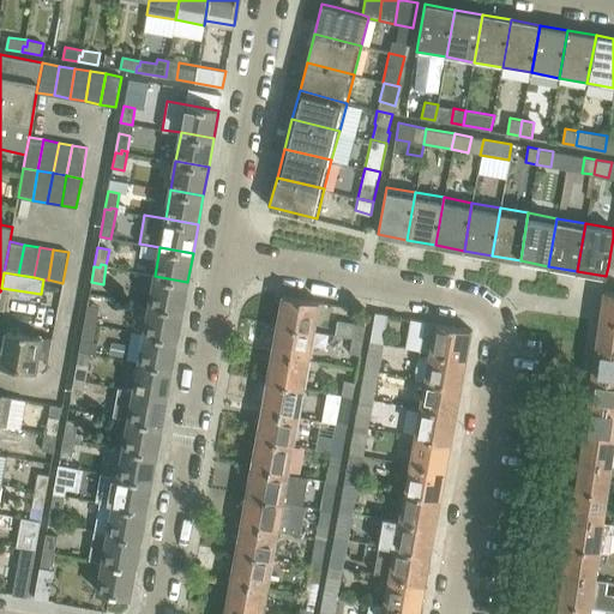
[(150,305),(182,311),(187,282),(155,276),(150,305)]
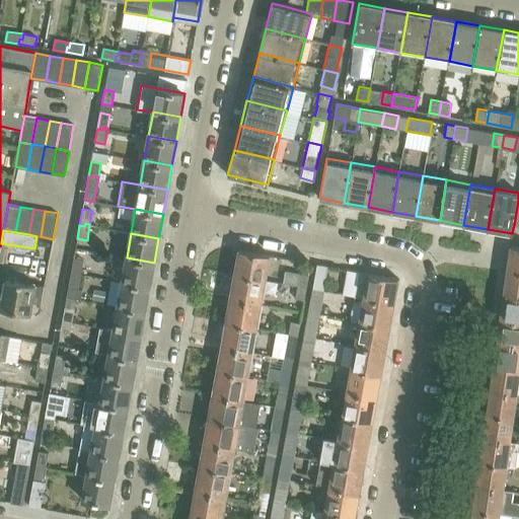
[(518,246),(510,245),(507,272),(518,273),(518,246)]
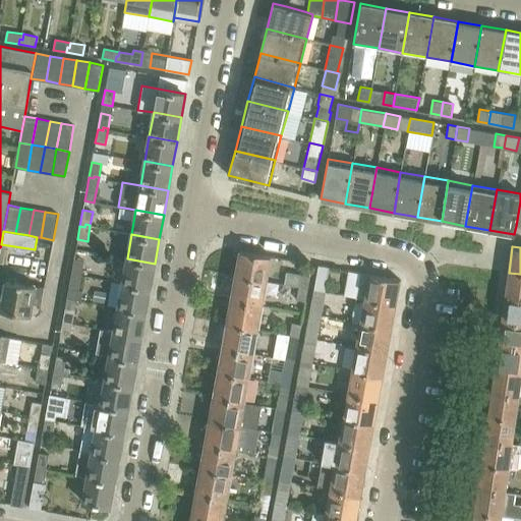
[(271,256),(239,250),(235,276),(267,282),(271,256)]
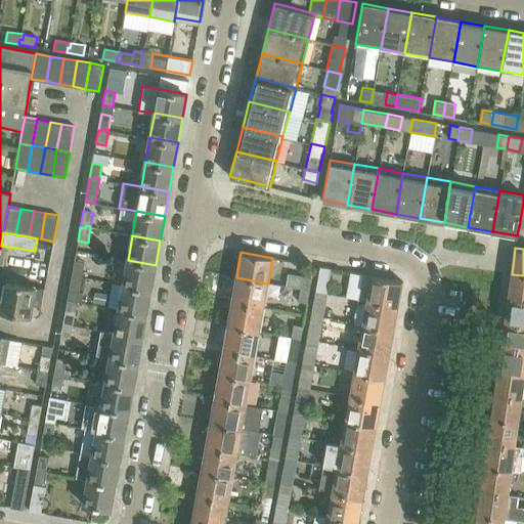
[(75,260),(72,275),(76,276),(77,274),(82,275),(84,262),(75,260)]
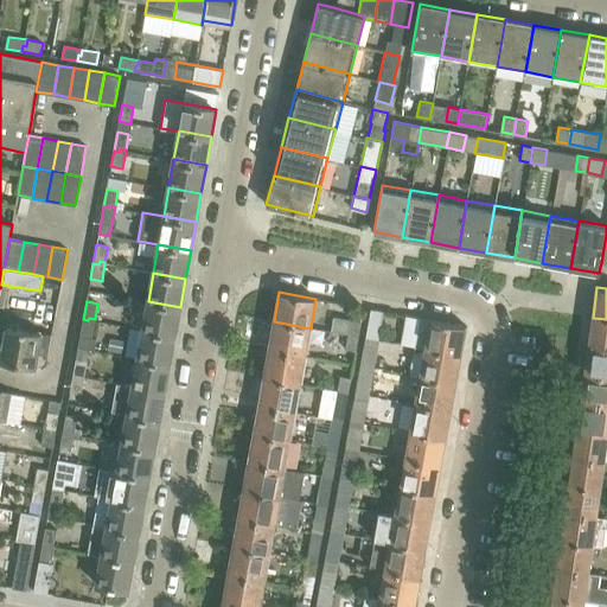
[(176,336),(180,307),(148,301),(142,330),(176,336)]
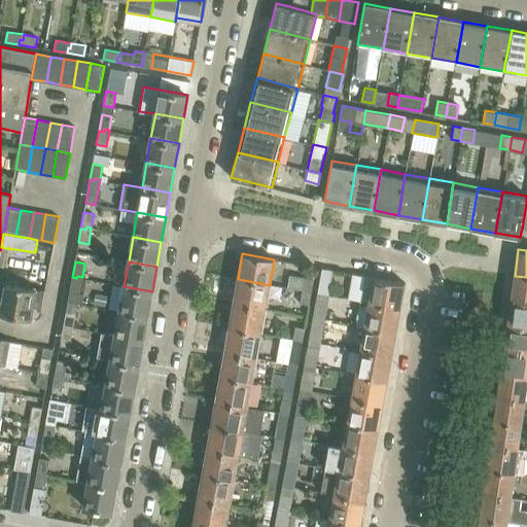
[(322,268),(317,293),(328,295),(331,281),(332,270),(322,268)]
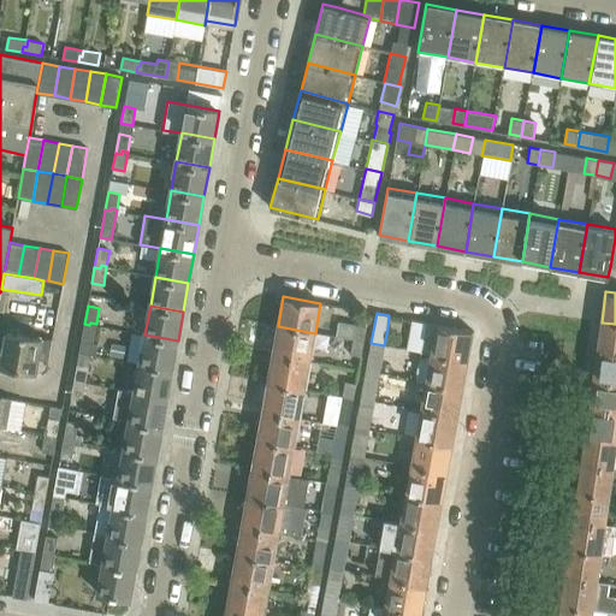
[(80,351),(90,354),(95,355),(98,343),(93,342),(96,324),(90,323),(89,325),(84,324),(81,341),(80,351)]
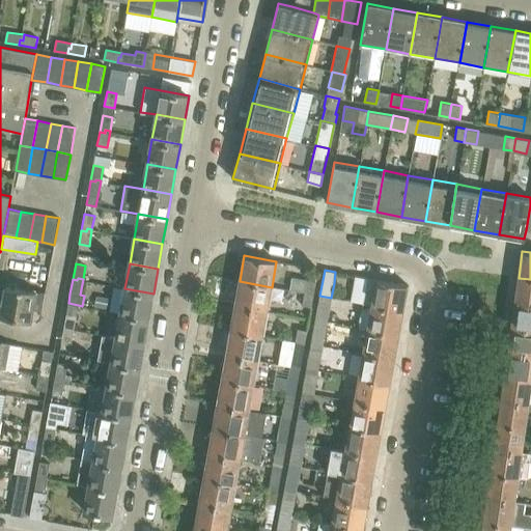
[(367,278),(363,304),(403,312),(408,285),(367,278)]
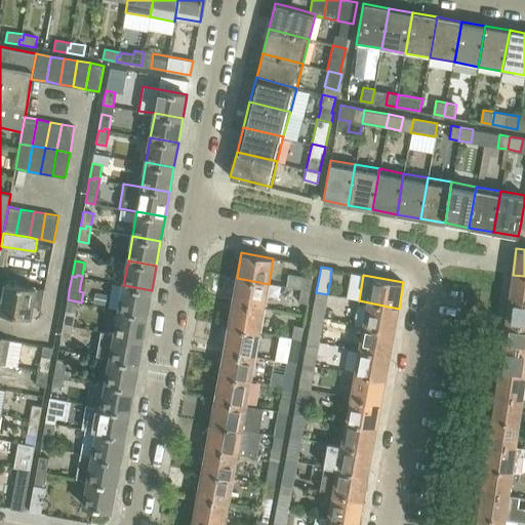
[(524,276),(513,275),(509,298),(524,300),(524,276)]
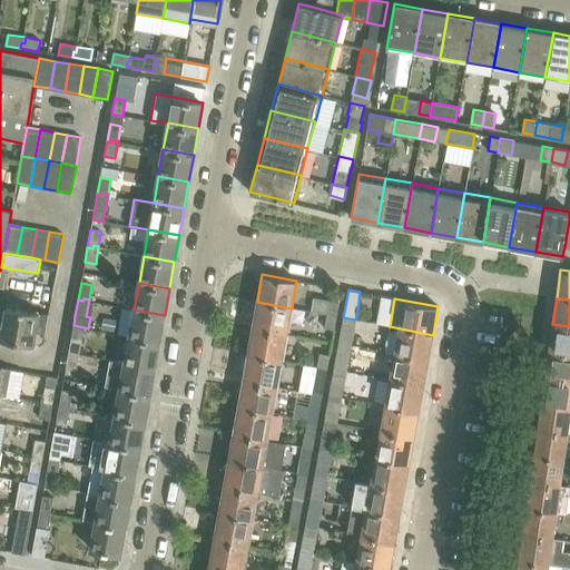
[(336,315),(338,302),(330,300),(326,314),(336,315)]
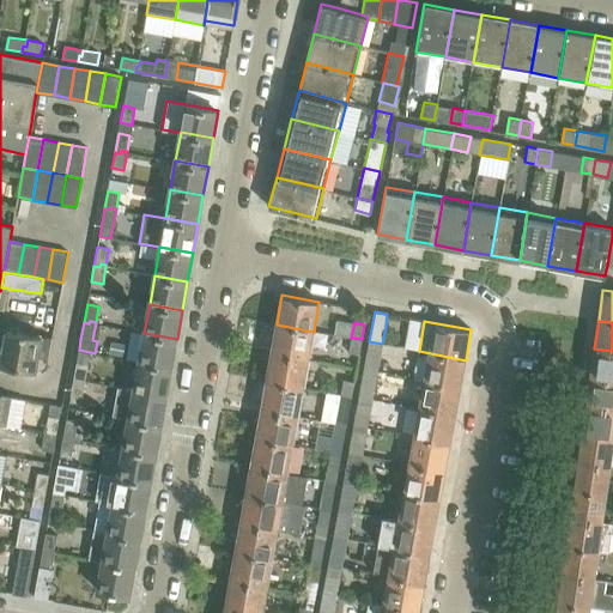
[(314,332),(277,325),(271,354),(308,360),(314,332)]
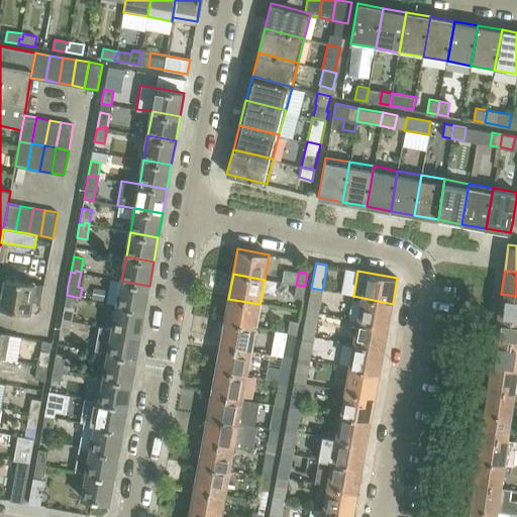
[(32,301),(40,302),(43,285),(5,278),(2,295),(0,294),(0,307),(30,313),(32,301)]
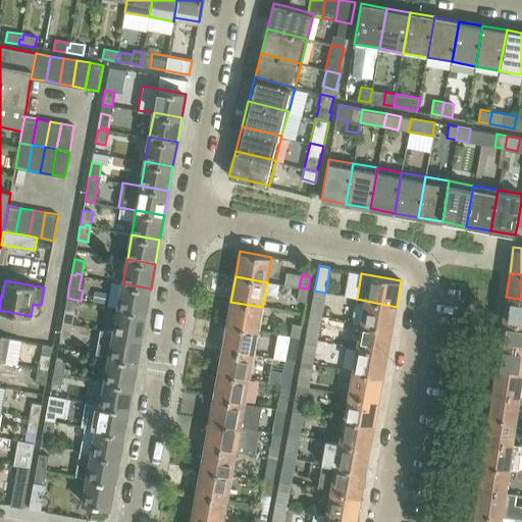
[(118,307),(129,309),(146,312),(151,289),(122,283),(118,307)]
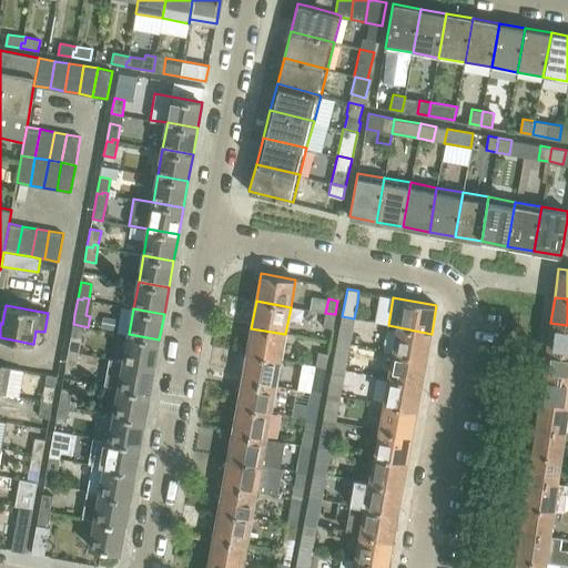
[(335,314),(325,313),(323,326),(333,328),(335,314)]
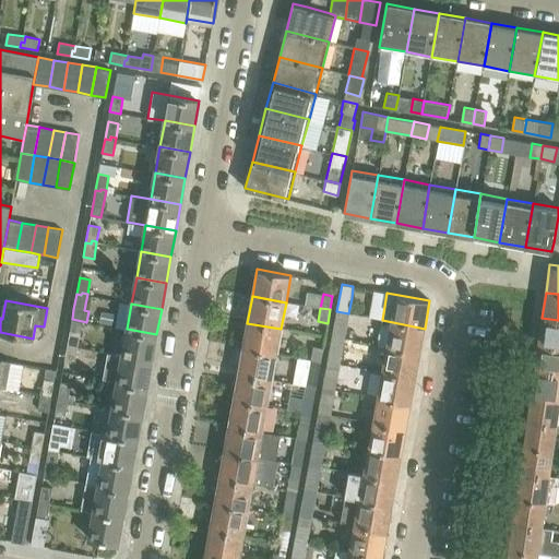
[(336,311),(332,337),(343,340),(348,313),(336,311)]
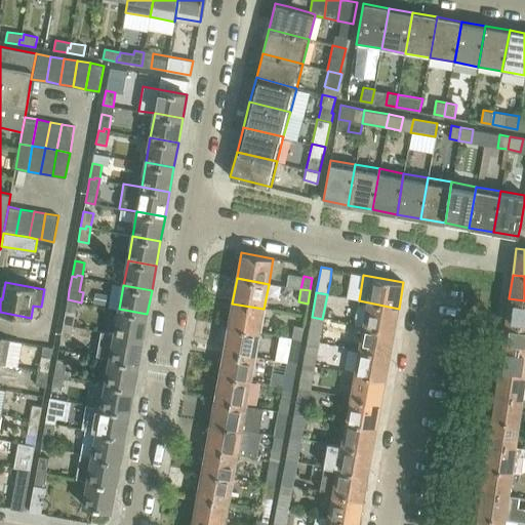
[(506,323),(524,325),(524,300),(509,298),(506,323)]
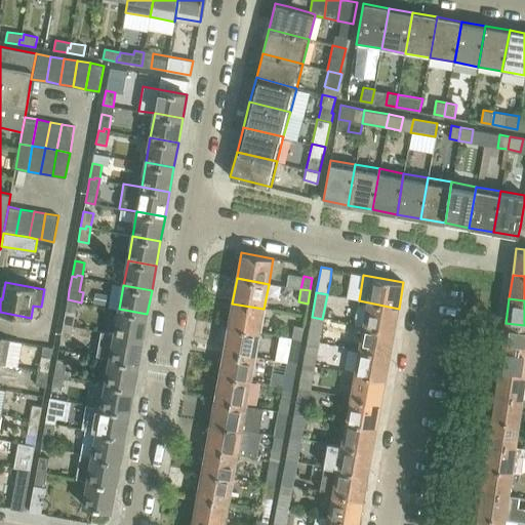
[(73,325),(77,301),(68,299),(66,310),(63,325),(68,326),(68,324),(73,325)]
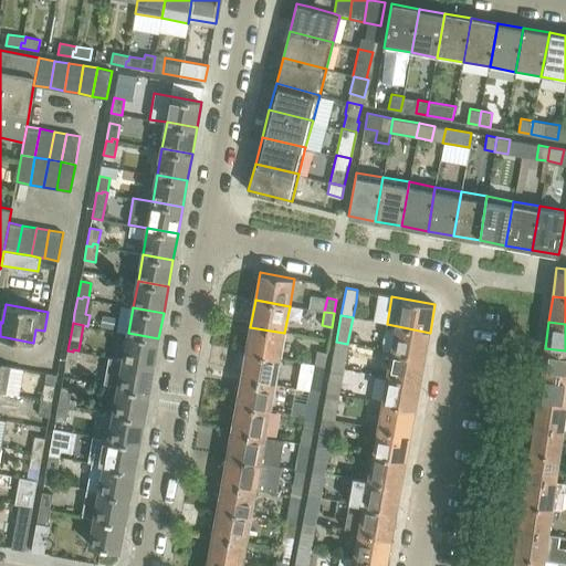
[(387,324),(381,350),(391,352),(425,358),(430,333),(387,324)]
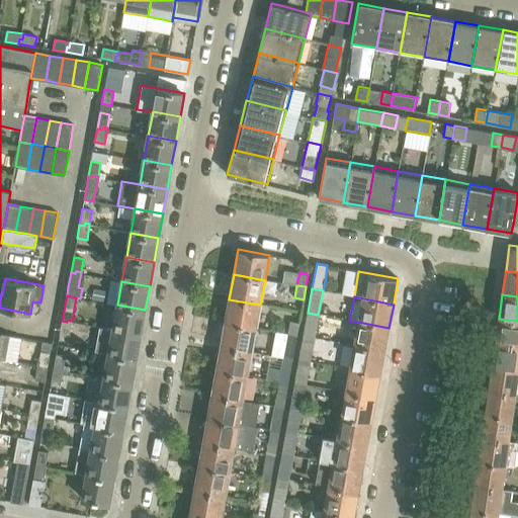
[(260,305),(229,299),(225,323),(256,329),(260,305)]
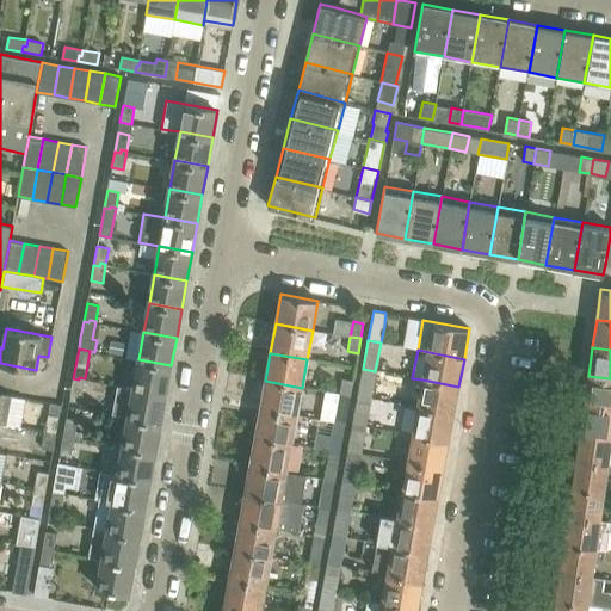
[(134,388),(166,394),(171,365),(152,362),(139,359),(134,388)]
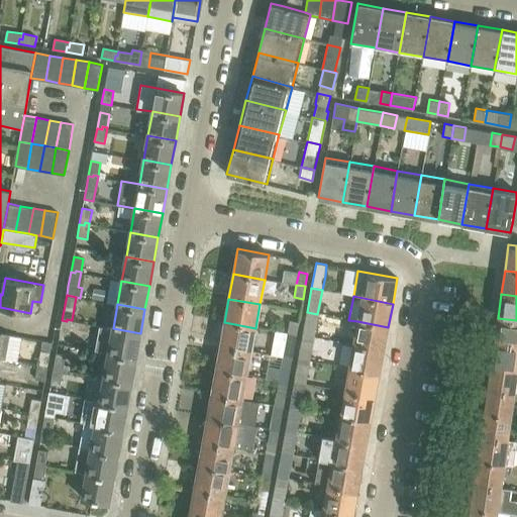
[(307,312),(302,335),(313,337),(317,314),(307,312)]
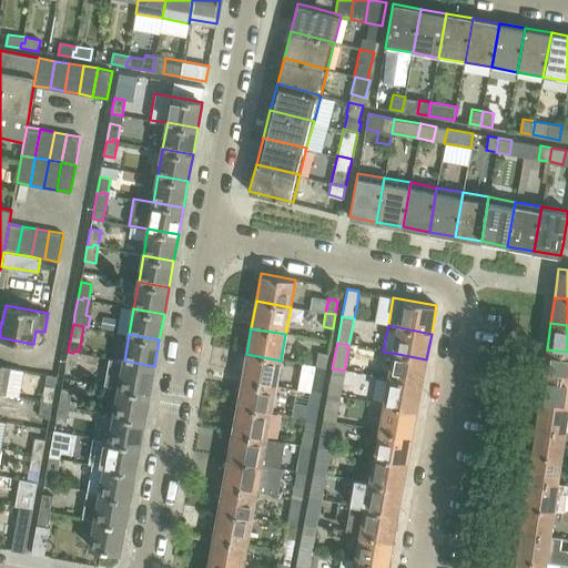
[(544,376),(567,379),(567,352),(547,350),(544,376)]
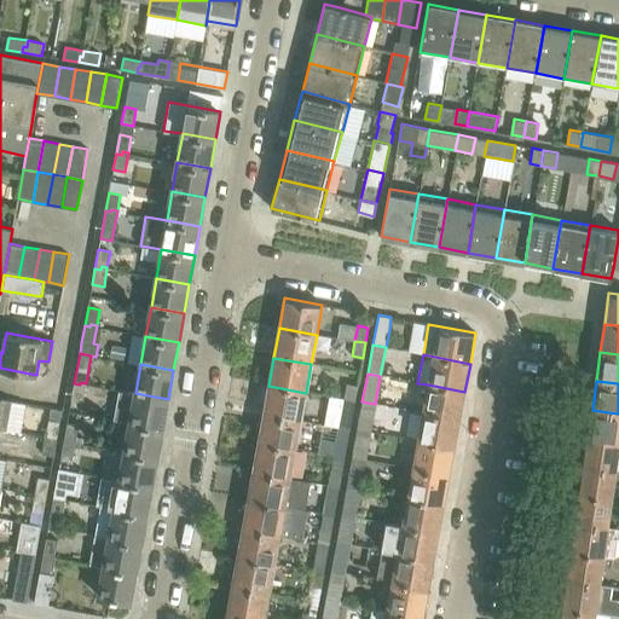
[(74,383),(71,399),(82,401),(86,383),(80,382),(80,385),(74,383)]
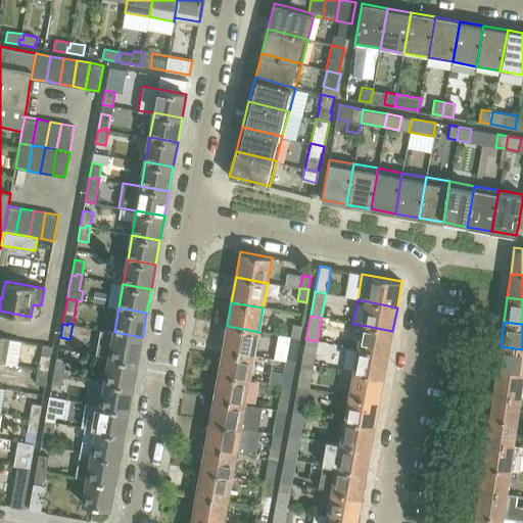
[(293,324),(290,337),(299,339),(302,326),(293,324)]
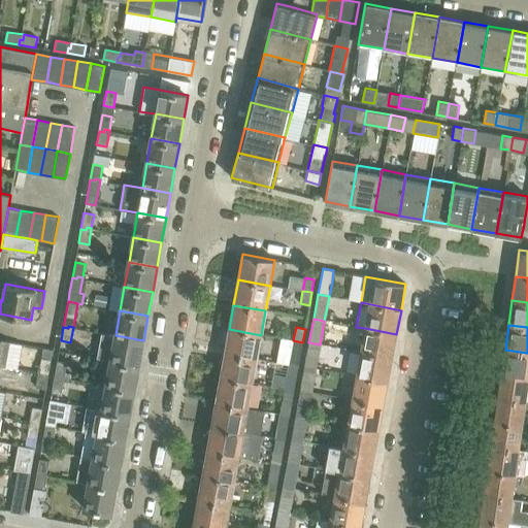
[(365,328),(361,352),(392,358),(396,334),(365,328)]
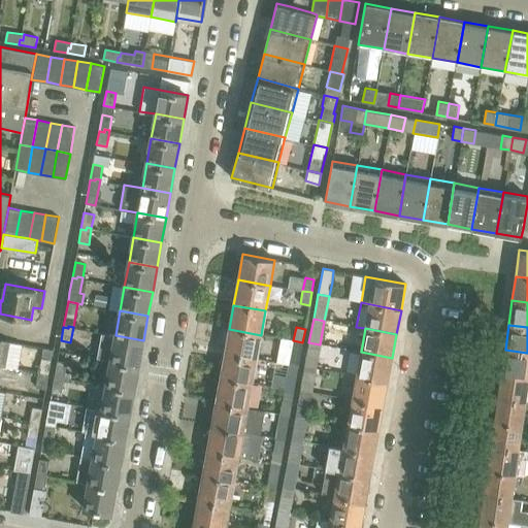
[(261,335),(229,329),(225,354),(257,360),(261,335)]
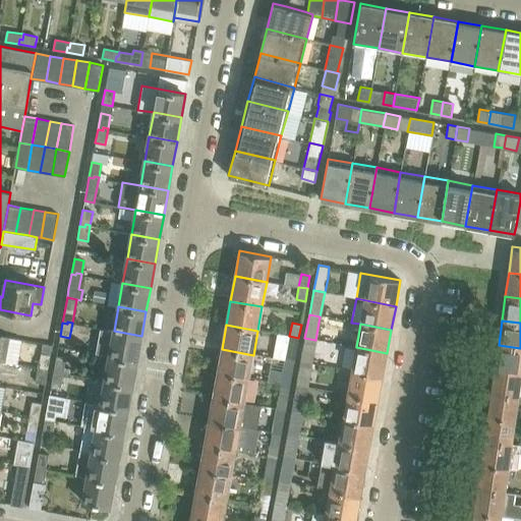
[(109,355),(129,359),(137,360),(141,336),(114,331),(109,355)]
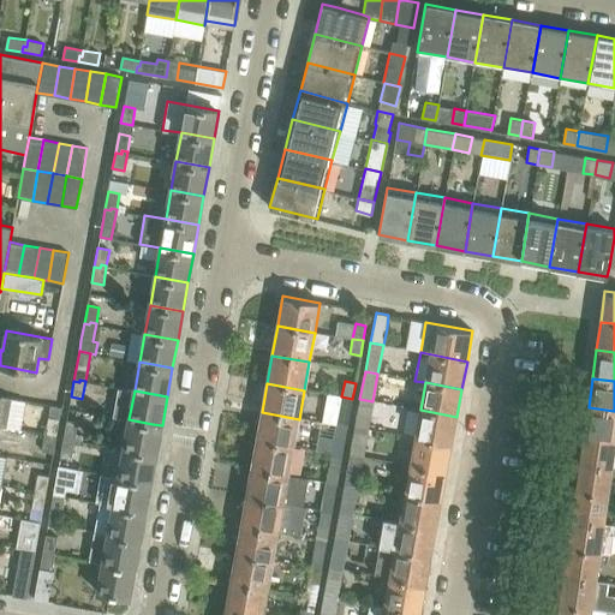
[(12,398),(0,394),(0,425),(6,427),(12,398)]
